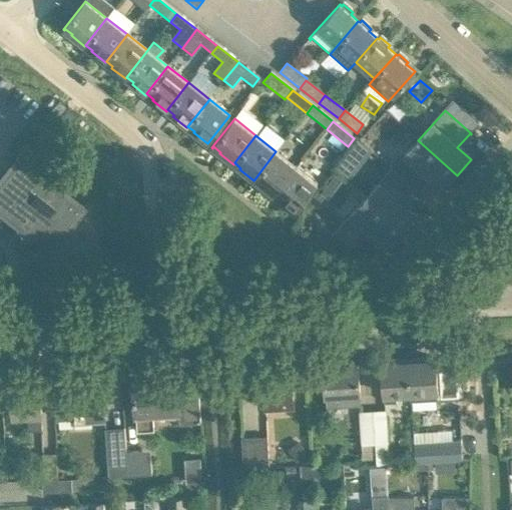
[(443,190),(457,175),(418,140),(392,169),(417,192),(429,178),(443,190)]
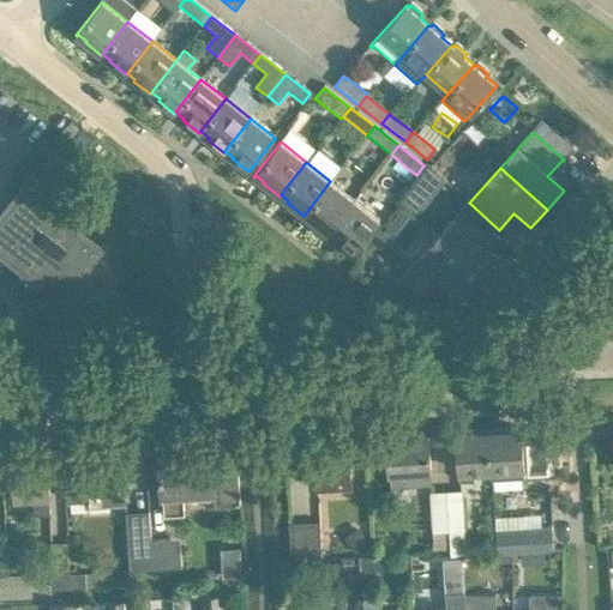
[(96,252),(95,251),(72,234),(73,231),(72,231),(71,233),(65,228),(74,216),(67,210),(68,209),(67,207),(66,210),(43,192),(44,189),(43,189),(42,191),(30,181),(20,193),(19,192),(18,193),(20,194),(2,217),(0,216),(0,217),(1,218),(0,219),(0,255),(25,275),(16,287),(23,293),(22,294),(23,295),(24,293),(48,310),(46,313),(47,314),(67,289),(68,290),(70,289),(67,288),(85,265),(88,266),(88,265),(86,264),(96,252)]
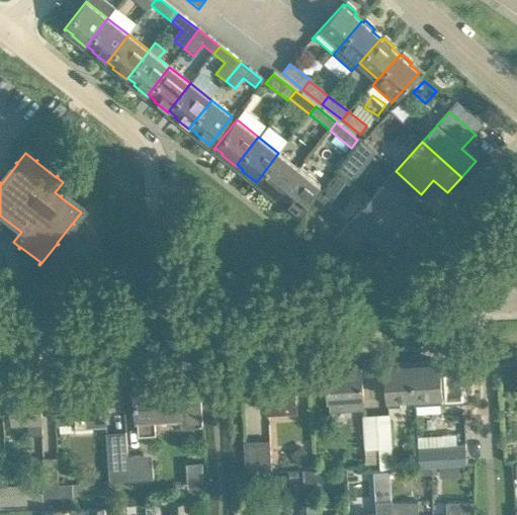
[(277,197),(299,170),(278,153),(257,181),(264,186),(263,187),(276,198),(277,197)]
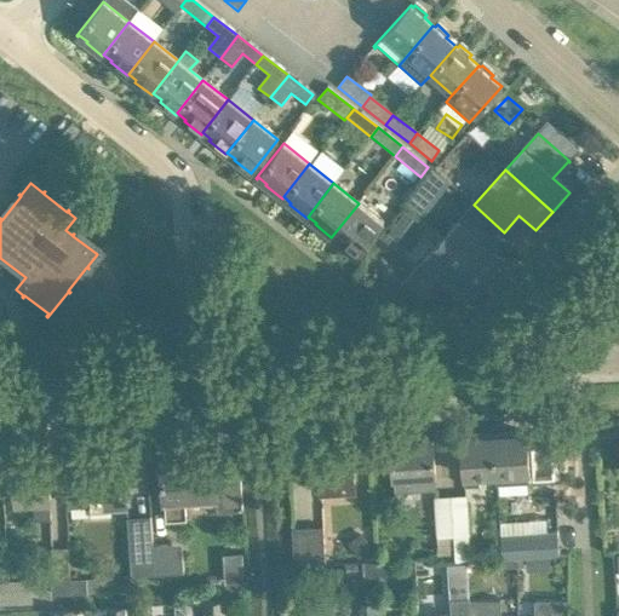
[(414,190),(406,201),(423,214),(431,203),(414,190)]
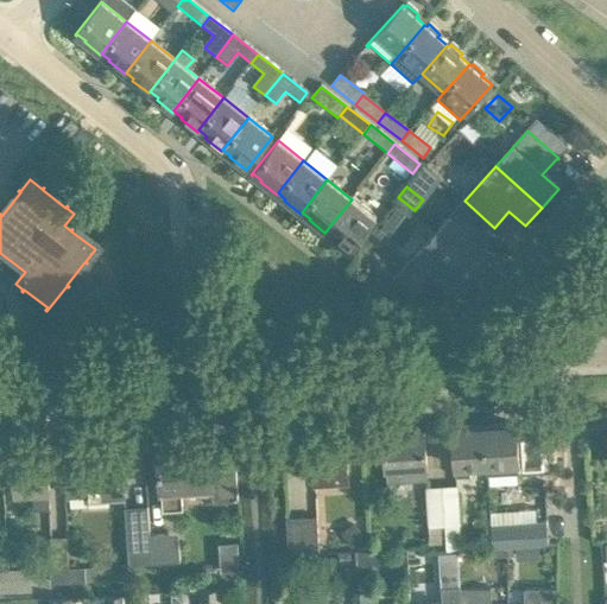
[(349,252),(375,218),(352,199),(326,231),(334,237),(333,239),(349,252)]
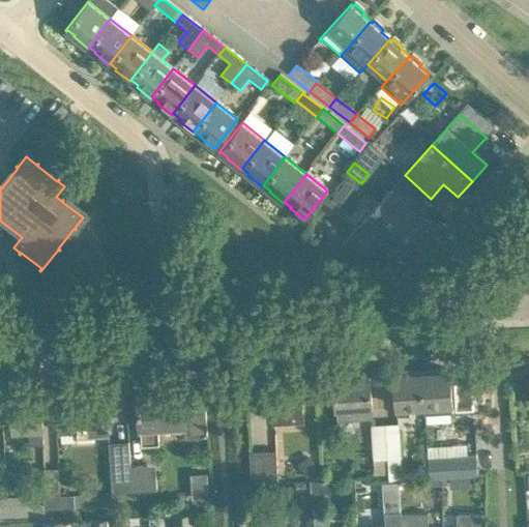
[(417,213),(431,199),(405,175),(377,206),(417,242),(432,227),(417,213)]
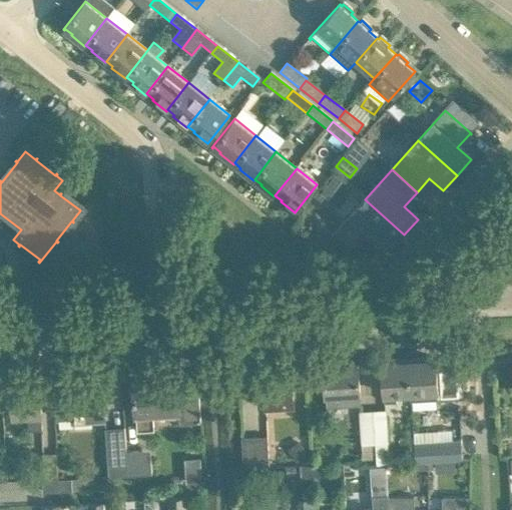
[(390,250),(404,234),(365,199),(330,238),(361,267),(370,258),(364,251),(376,237),(390,250)]
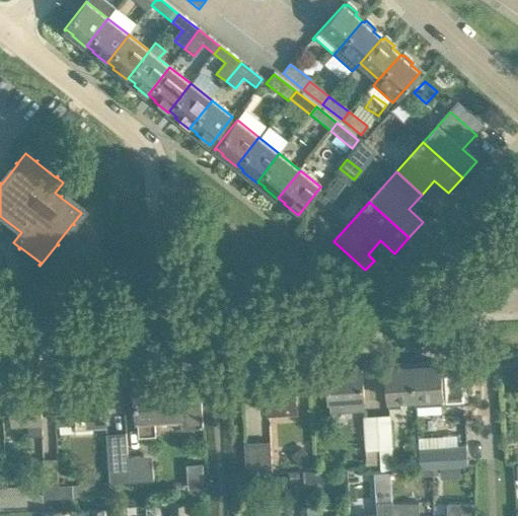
[(413,365),(415,398),(416,408),(443,406),(440,365),(429,365),(429,364),(413,365)]
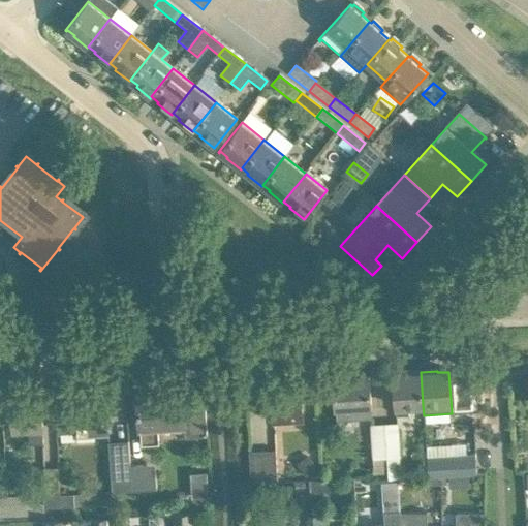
[(394,375),(396,416),(409,415),(408,407),(423,406),(421,372),(406,373),(406,374),(394,375)]
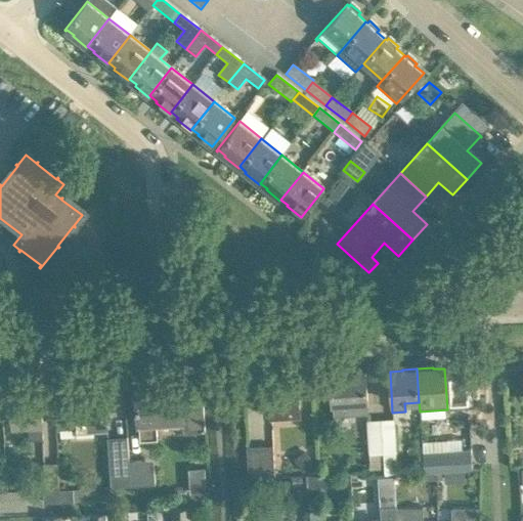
[(365,374),(344,375),(331,376),(333,418),(349,417),(349,403),(366,402),(365,374)]
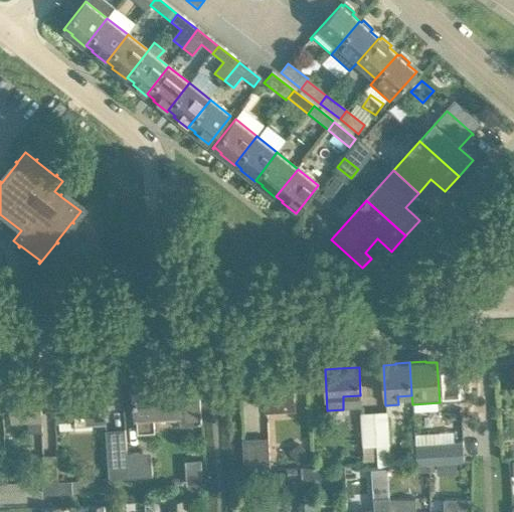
[(266,411),(294,409),(292,371),(264,373),(266,411)]
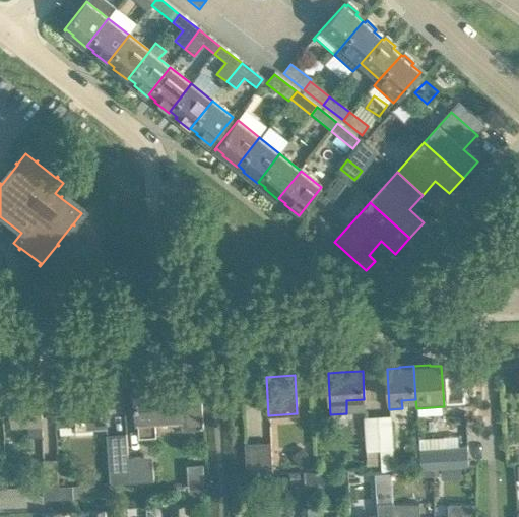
[(135,385),(138,439),(154,438),(153,421),(181,419),(182,432),(202,431),(200,385),(193,386),(193,392),(180,393),(180,383),(178,383),(178,384),(163,384),(161,384),(161,385),(136,386),(136,385),(135,385)]
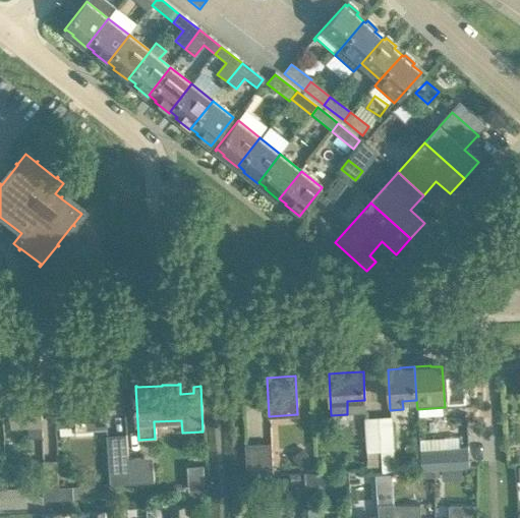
[(59,407),(60,427),(60,430),(75,429),(75,430),(107,428),(104,388),(71,390),(72,406),(59,407)]
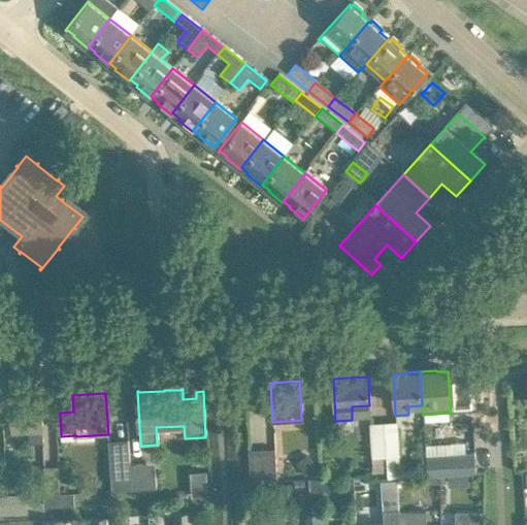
[(28,446),(43,445),(40,397),(11,399),(13,429),(27,428),(28,446)]
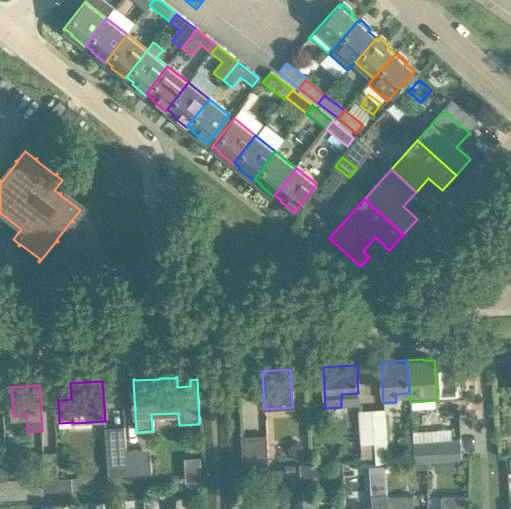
[(453,390),(454,413),(465,412),(463,389),(453,390)]
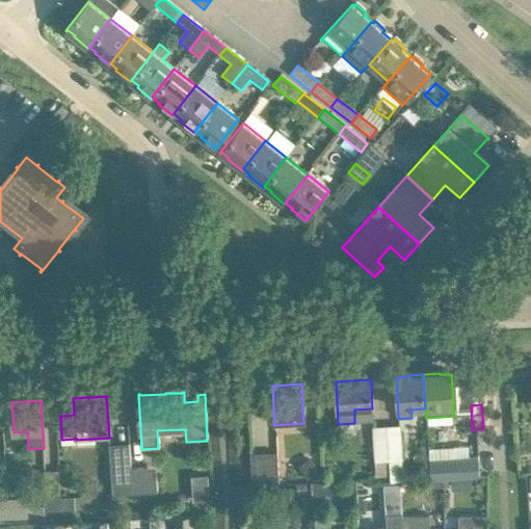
[(399,427),(387,428),(389,461),(390,484),(403,483),(401,460),(399,427)]
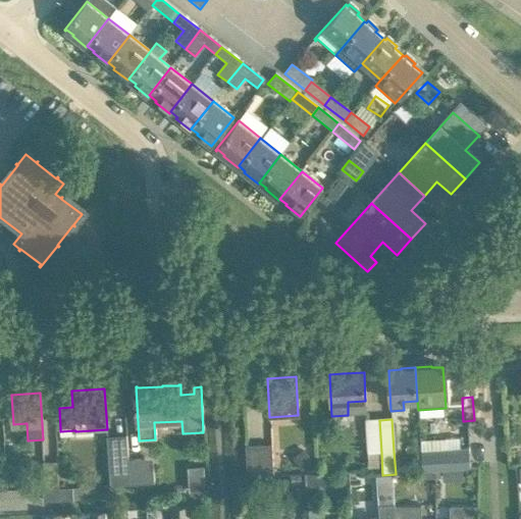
[(381,453),(379,420),(365,421),(369,470),(379,469),(378,453),(381,453)]
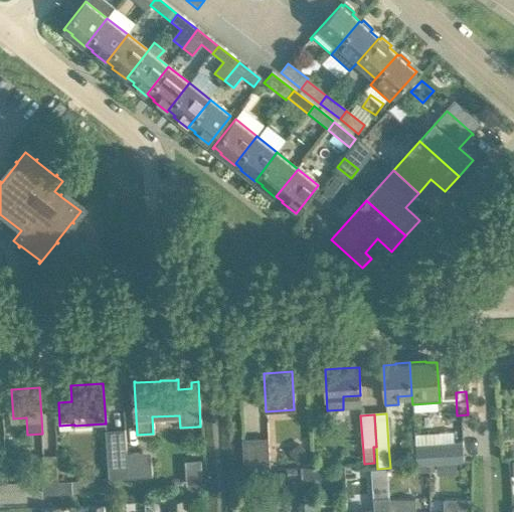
[(107,459),(109,480),(128,479),(126,456),(125,431),(105,432),(107,459)]
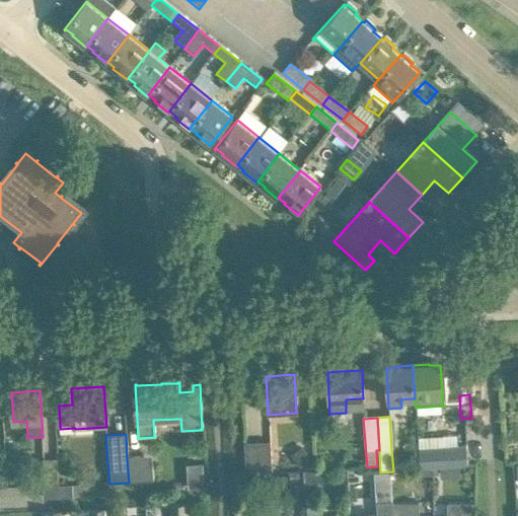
[(243,445),(245,475),(272,474),(270,443),(243,445)]
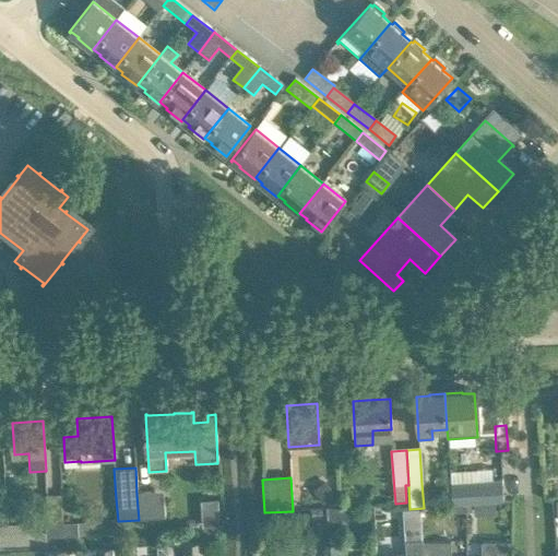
[(451,485),(452,507),(482,505),(503,503),(501,482),(451,485)]
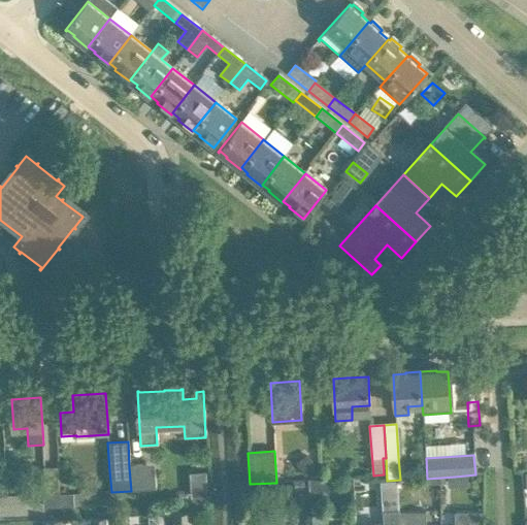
[(306,458),(296,464),(303,477),(314,470),(306,458)]
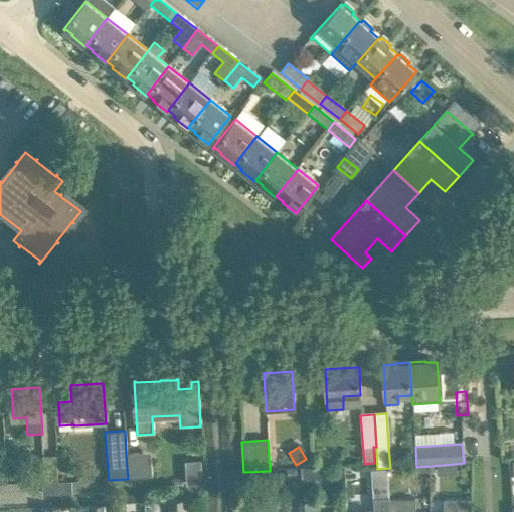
[(150,455),(126,456),(128,479),(152,478),(150,455)]
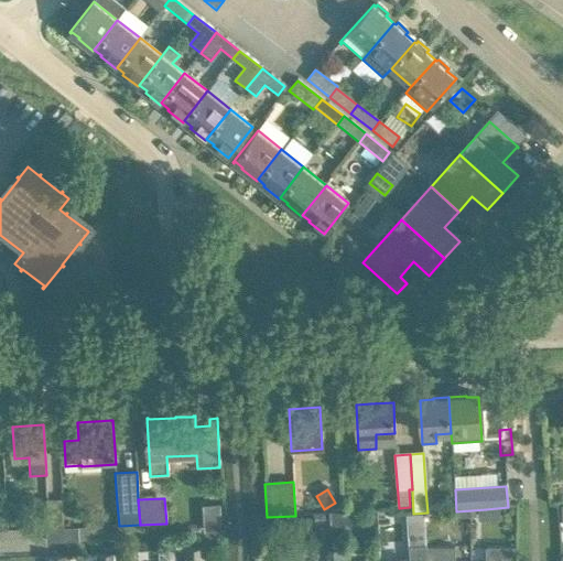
[(45,500),(47,530),(63,529),(61,500),(45,500)]
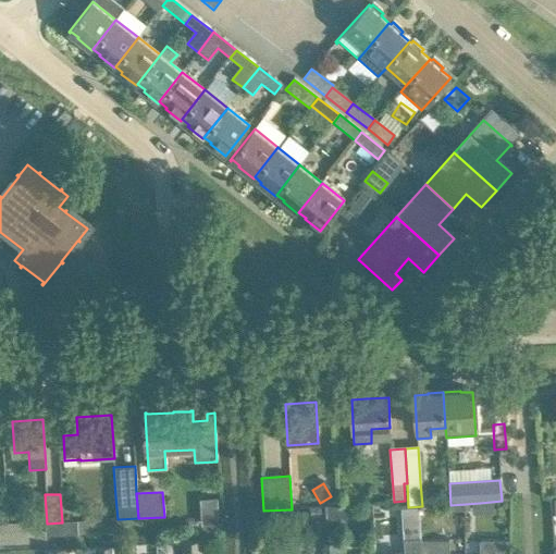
[(0,540),(36,541),(36,515),(0,515),(0,540)]
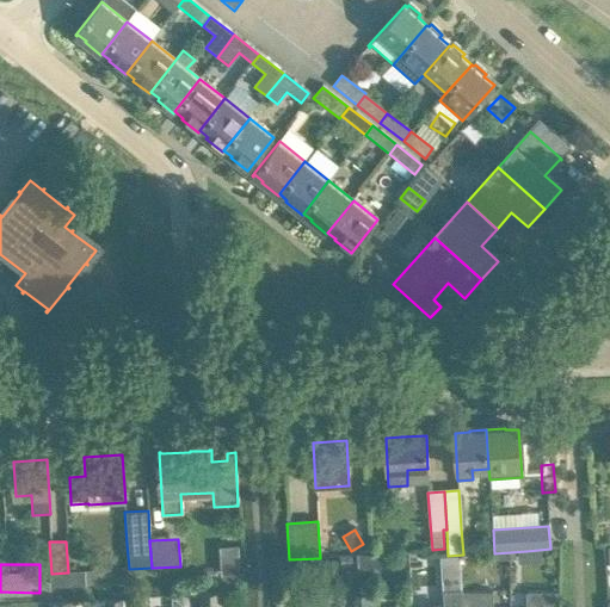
[(85,573),(68,573),(51,574),(49,574),(50,588),(85,587),(85,573)]
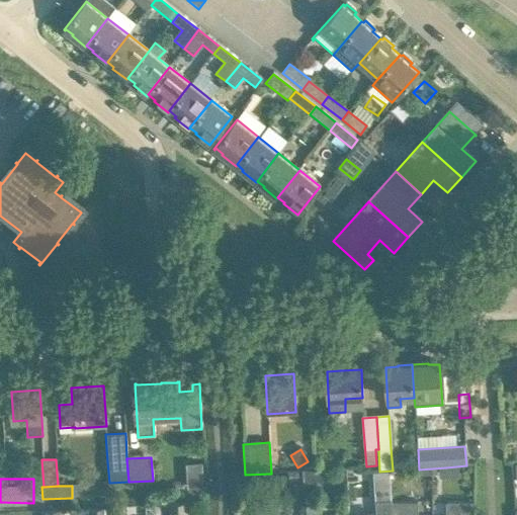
[(391,514),(391,505),(391,502),(374,503),(374,514),(391,514)]
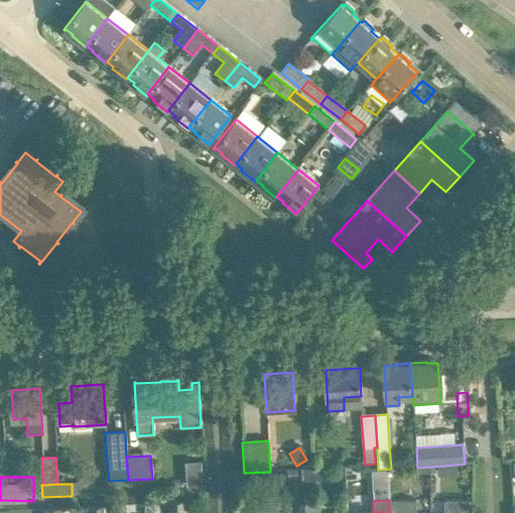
[(185,512),(185,502),(169,503),(169,512),(185,512)]
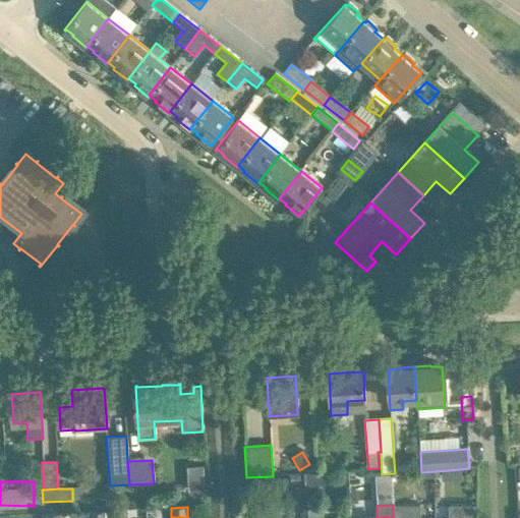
[(475,517),(476,507),(449,508),(448,517),(475,517)]
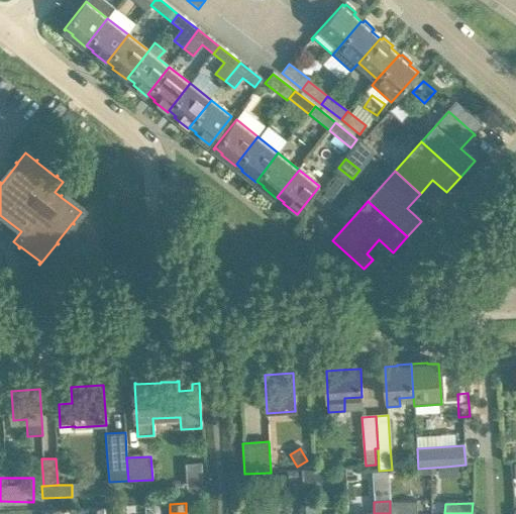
[(416,513),(416,504),(390,504),(390,513),(416,513)]
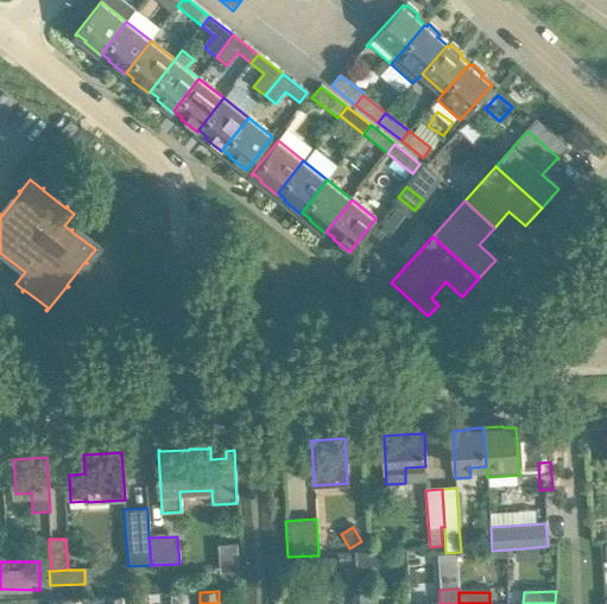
[(375,603),(374,593),(359,595),(360,603),(375,603)]
